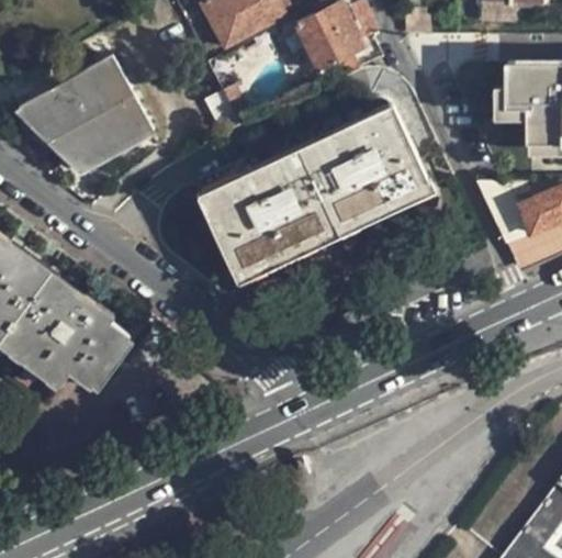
[(210,0),(200,6),(224,49),(287,17),(277,0),(210,0)]
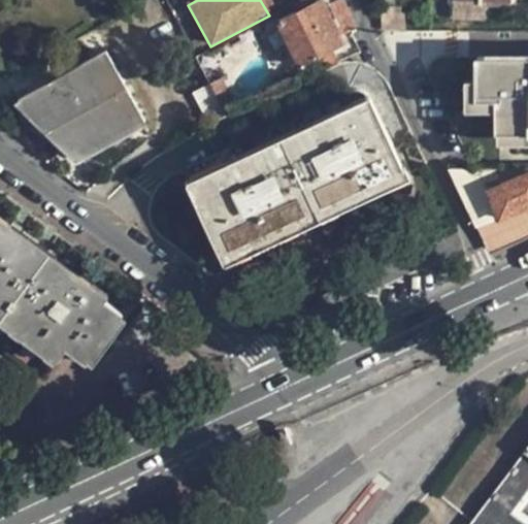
[(342,43),(340,38),(325,8),(321,1),(315,4),(312,0),(307,0),(292,8),(294,13),(276,24),(297,66),(326,52),(342,43)]
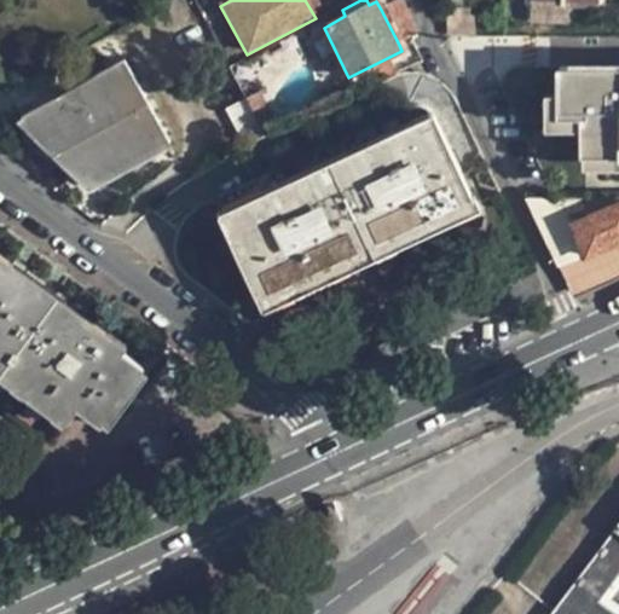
[(401,0),(400,0),(381,10),(399,45),(417,36),(401,0)]
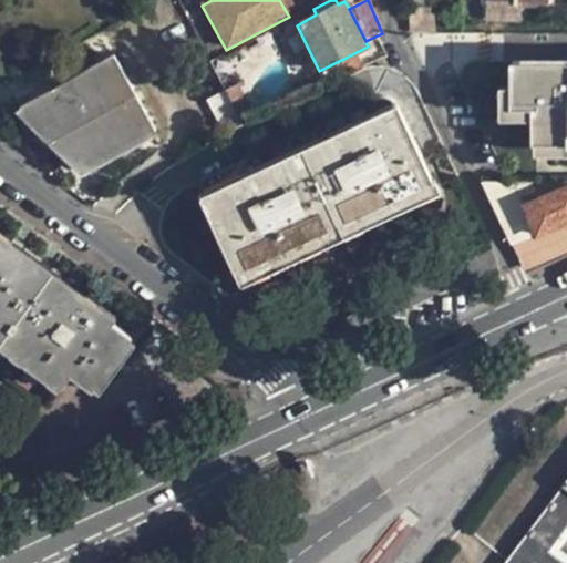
[(511,4),(524,6),(548,6),(548,0),(487,0),(487,22),(509,23),(511,4)]
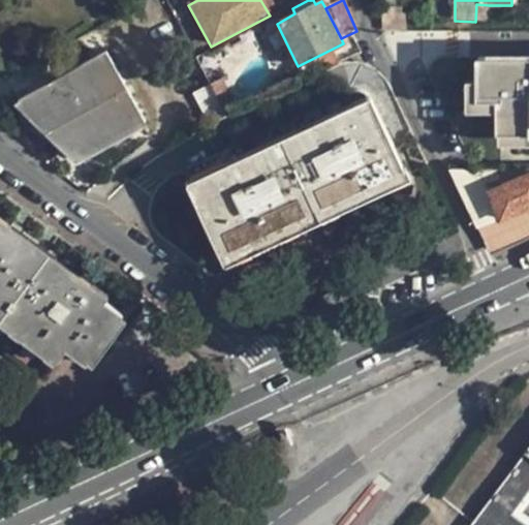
[(489,22),(489,5),(476,4),(475,22),(489,22)]
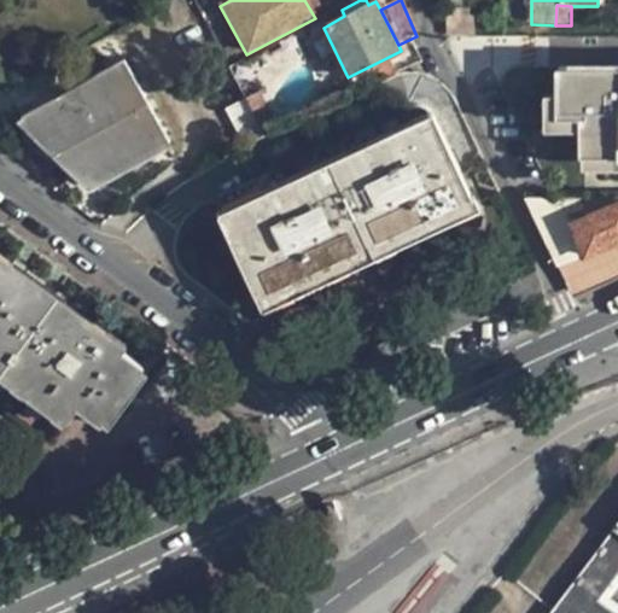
[(447,17),(447,40),(473,39),(473,17),(447,17)]
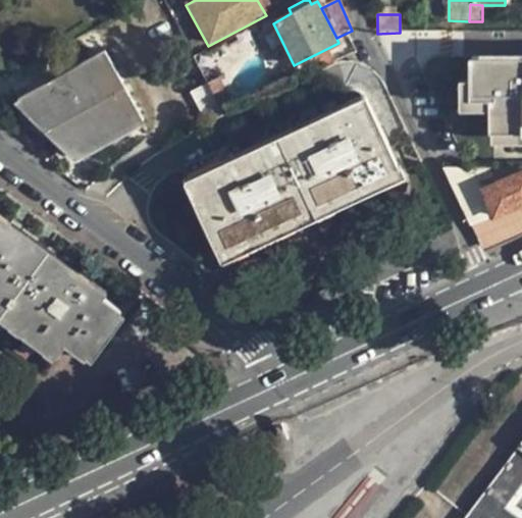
[(199,39),(190,21),(179,27),(187,41),(185,42),(191,53),(202,48),(198,41),(199,39)]
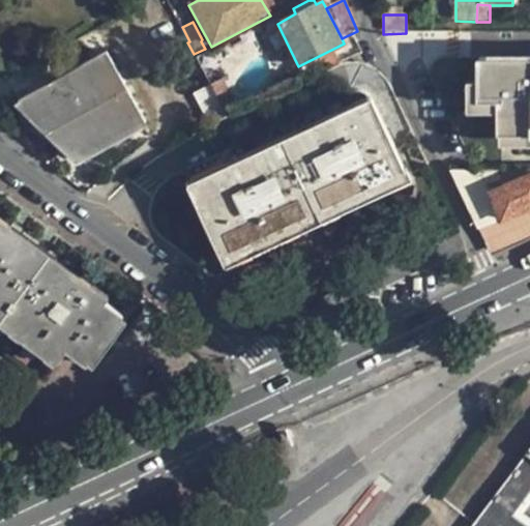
[(327,52),(298,66),(306,83),(335,68),(327,52)]
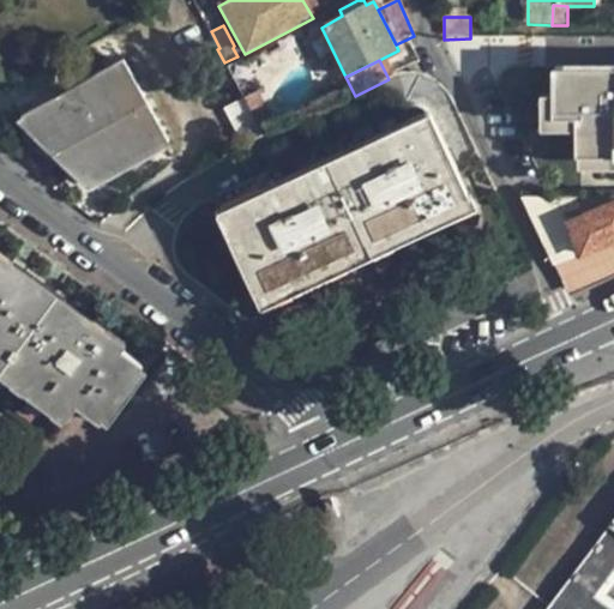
[(40,108),(20,118),(19,120),(91,188),(168,145),(122,64),(70,92),(64,80),(34,97),(40,108)]
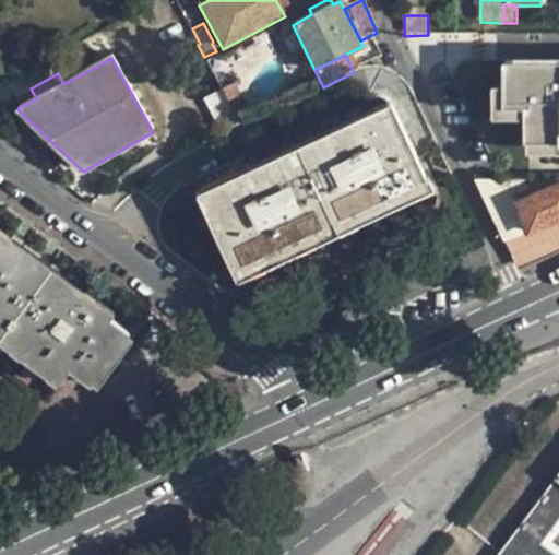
[(558,63),(508,63),(508,108),(528,109),(528,126),(549,126),(550,143),(558,143),(558,63)]
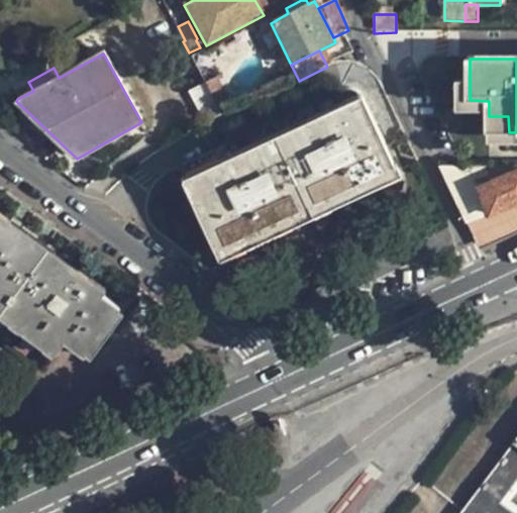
[(291,65),(269,76),(277,91),(299,81),(291,65)]
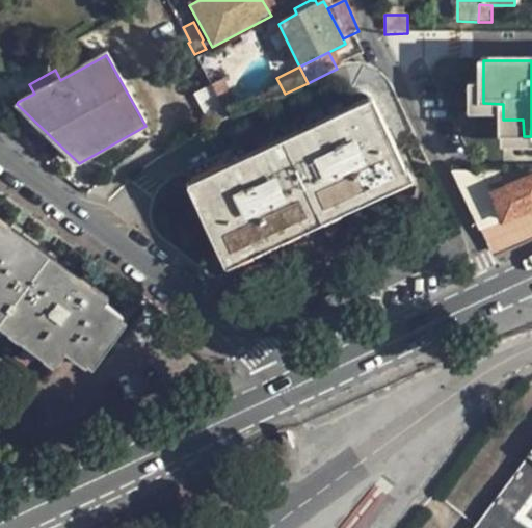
[(209,89),(210,91),(224,119),(236,113),(221,83),(209,89)]
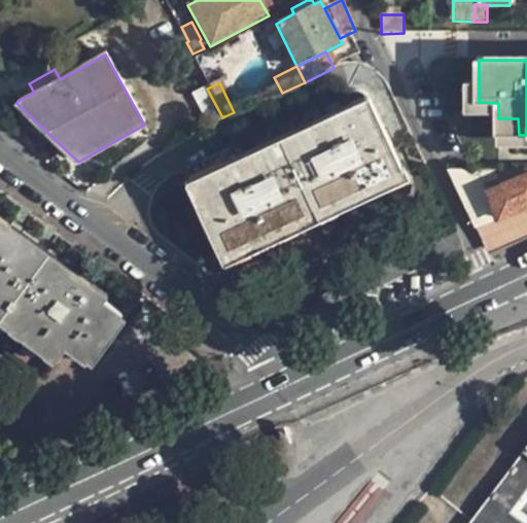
[(12,93),(18,101),(34,93),(29,83),(12,93)]
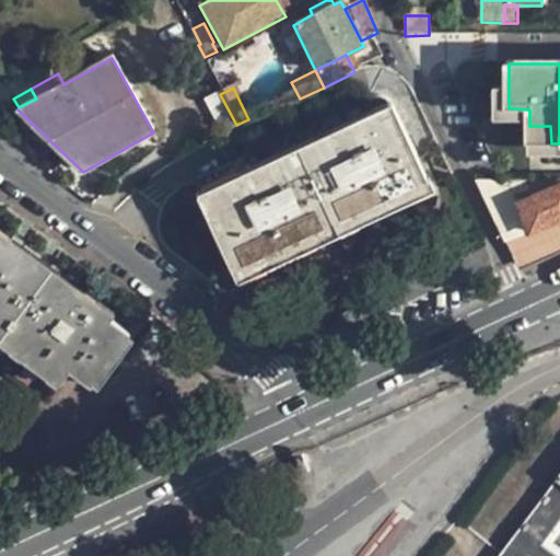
[(223,137),(238,128),(236,125),(221,96),(207,104),(223,137)]
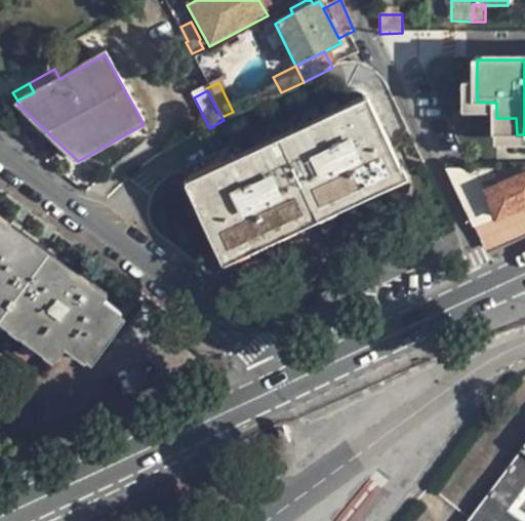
[(184,185),(215,255),(399,168),(366,98),(184,185)]
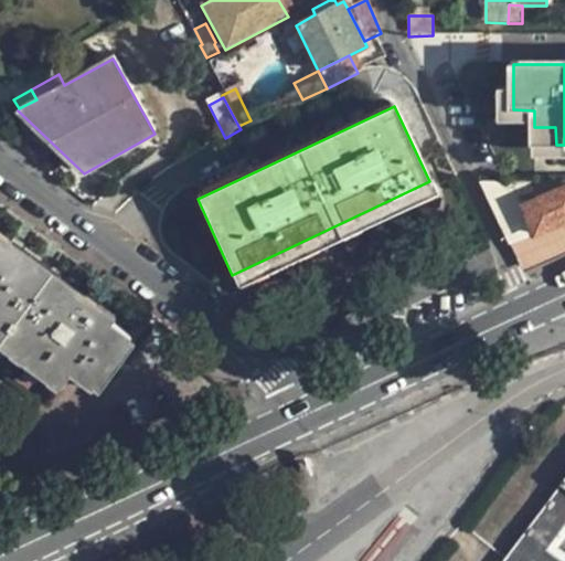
[(555,127),(534,127),(534,145),(556,145),(555,127)]
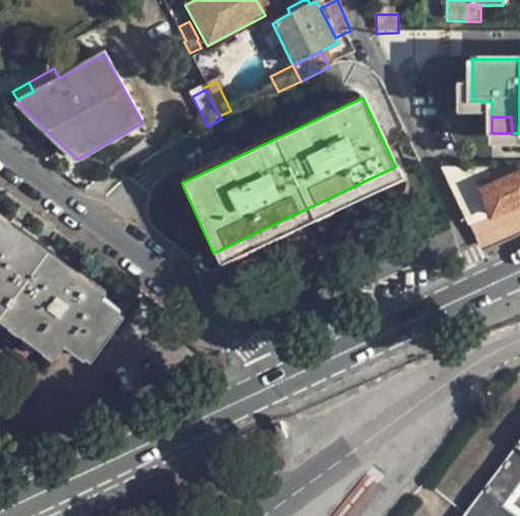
[(396,166),(395,167),(213,253),(218,264),(401,176),(396,166)]
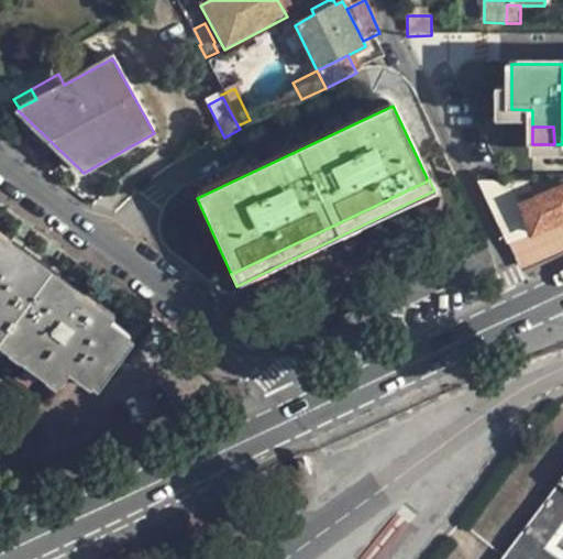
[(562,184),(540,185),(525,185),(477,186),(487,206),(512,198),(530,236),(562,220),(562,184)]
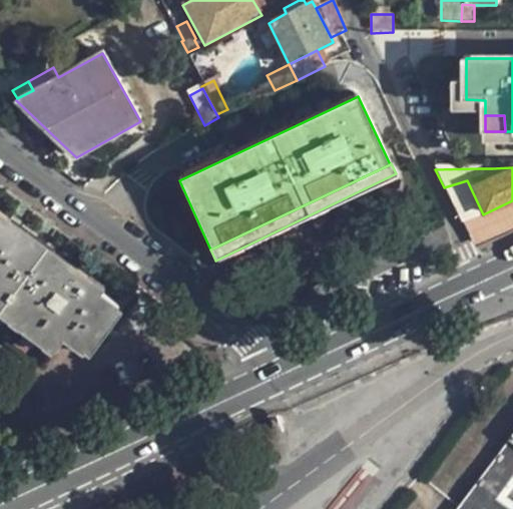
[(444,187),(462,224),(483,214),(467,180),(444,187)]
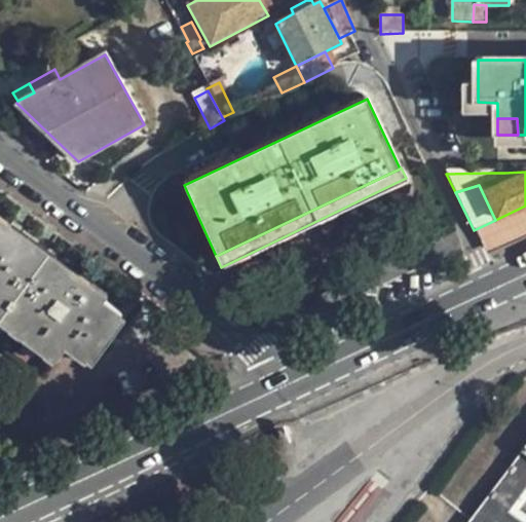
[(525,206),(495,220),(504,239),(525,228),(525,206)]
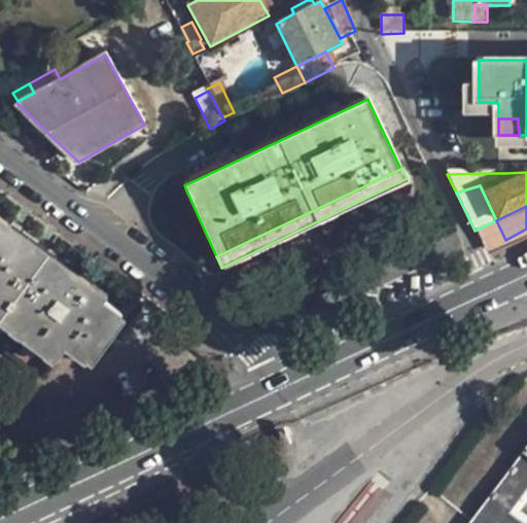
[(496,220),(475,231),(484,248),(505,240),(496,220)]
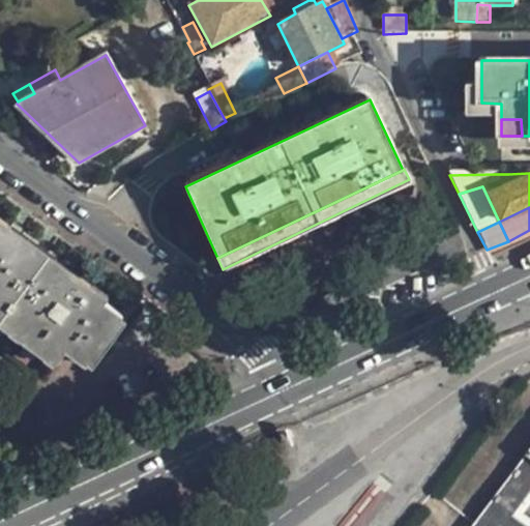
[(65,353),(86,368),(122,318),(0,228),(0,321),(58,362),(65,353)]
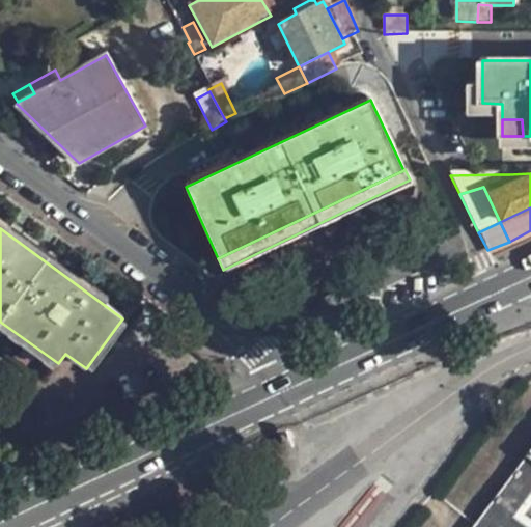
[(530,458),(478,526),(522,526),(513,521),(530,496),(530,458)]
